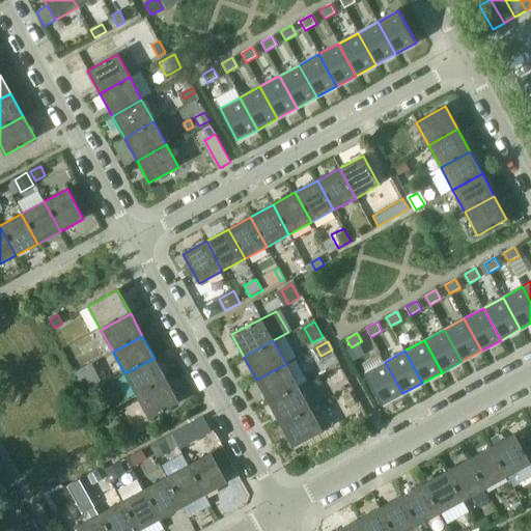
[(155,358),(124,373),(137,396),(167,380),(155,358)]
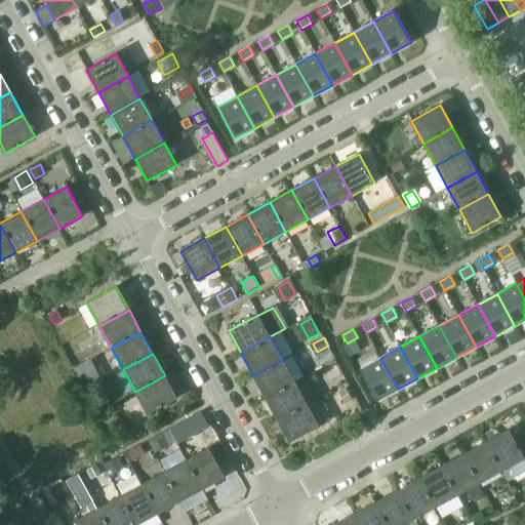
[(92,358),(75,368),(79,376),(85,372),(96,366),(92,358)]
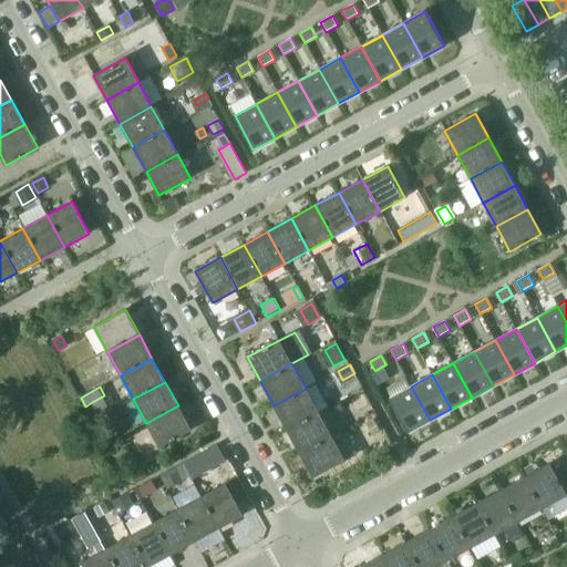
[(411,387),(389,399),(408,432),(430,420),(411,387)]
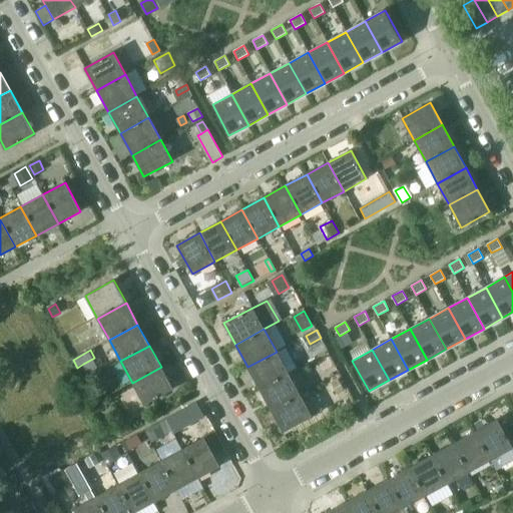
[(277,352),(247,367),(260,389),(289,373),(277,352)]
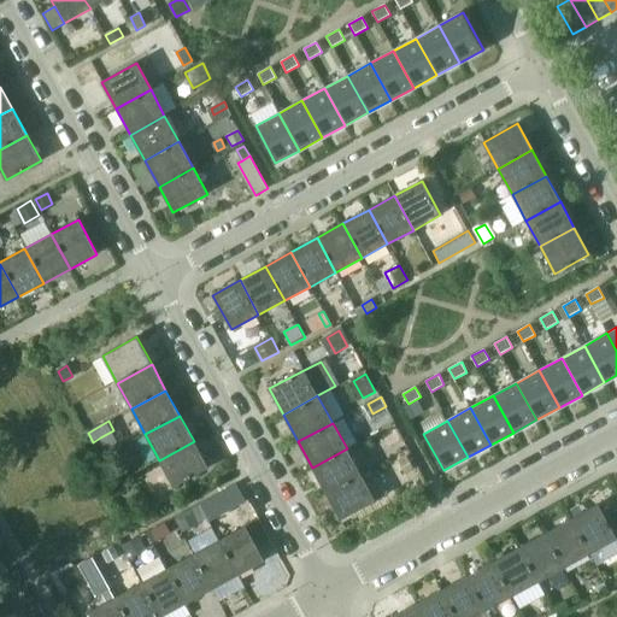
[(194,441),(159,460),(174,487),(209,468),(194,441)]
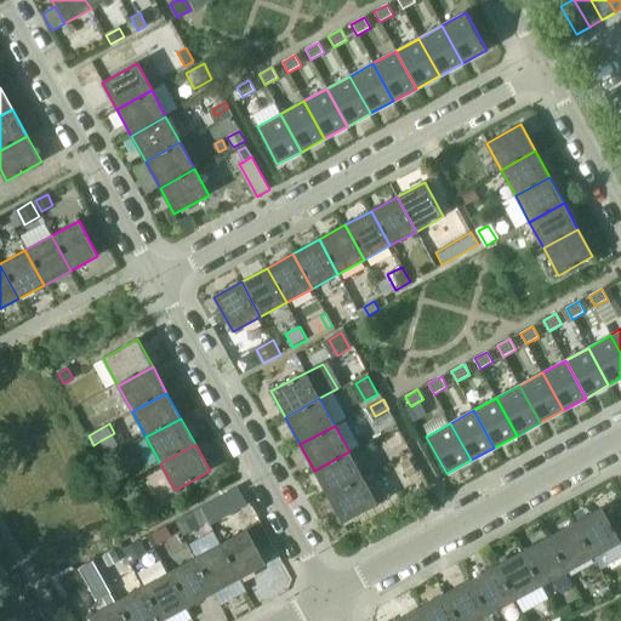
[(349,451),(314,471),(329,497),(363,478),(349,451)]
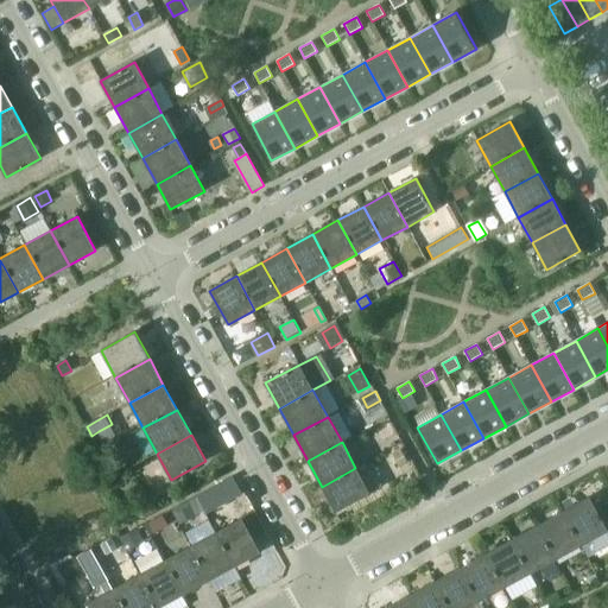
[(399,450),(393,454),(400,467),(406,463),(399,450)]
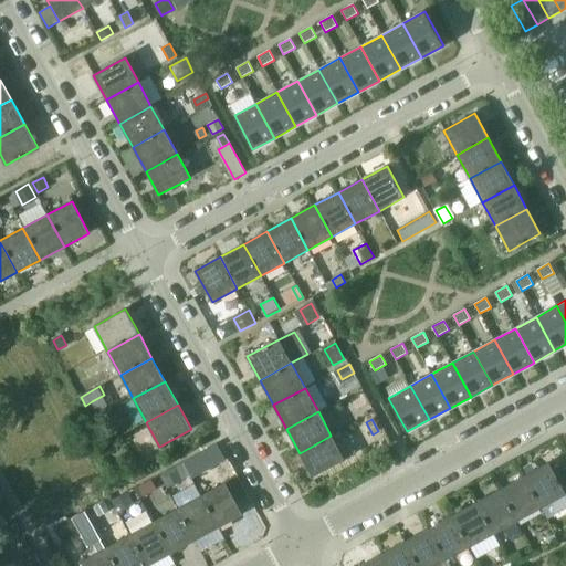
[(331,436),(300,453),(312,477),(344,459),(331,436)]
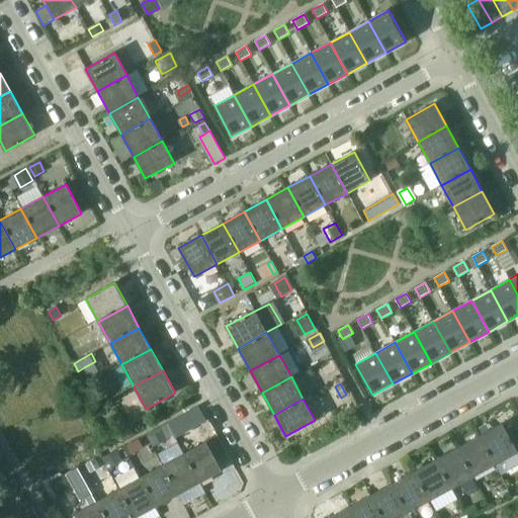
[(198,406),(167,423),(174,437),(206,420),(198,406)]
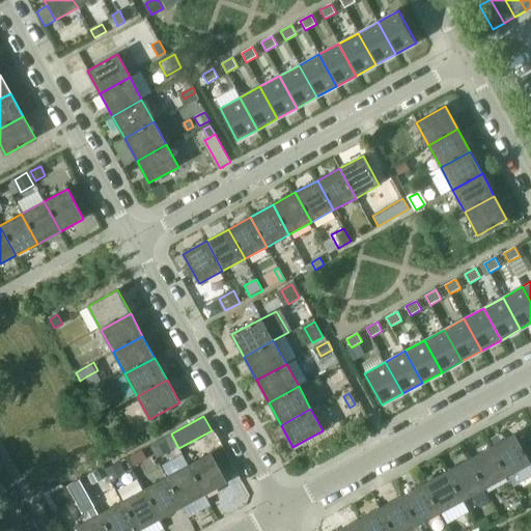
[(130,434),(121,439),(128,450),(137,446),(130,434)]
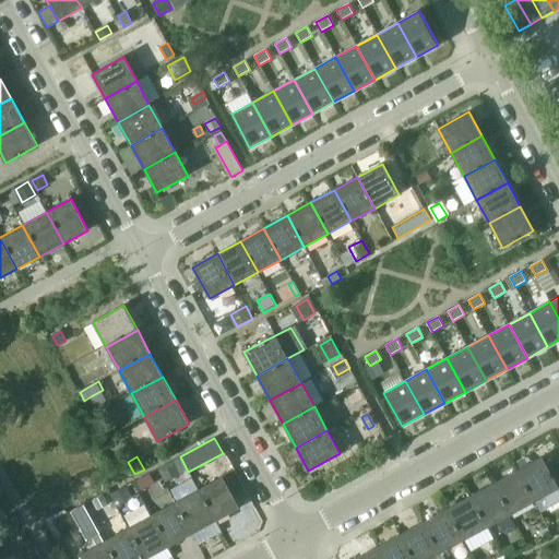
[(542,456),(516,471),(534,501),(558,488),(542,456)]
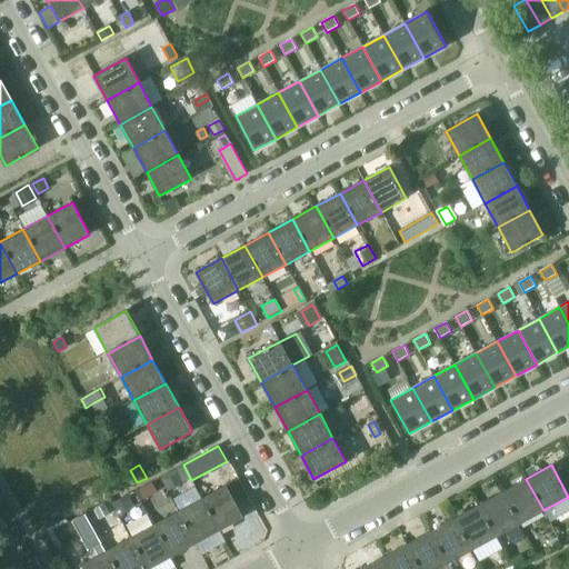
[(177,477),(165,483),(168,490),(181,483),(177,477)]
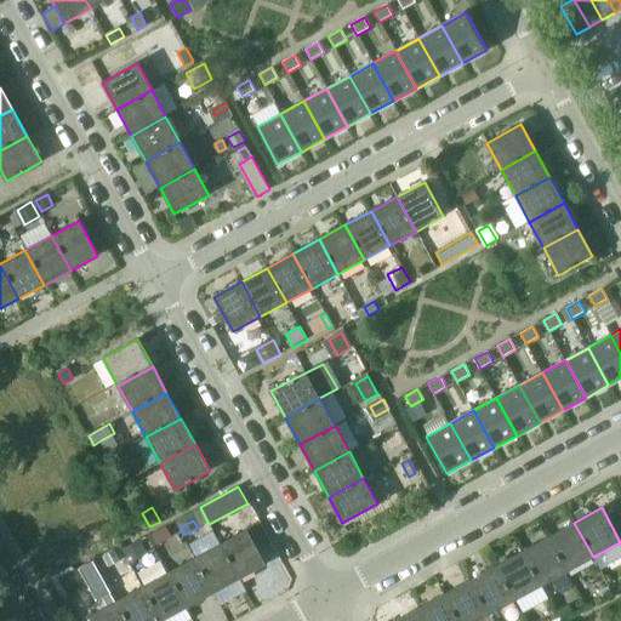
[(258,523),(248,530),(220,545),(239,579),(266,564),(257,550),(269,543),(258,523)]
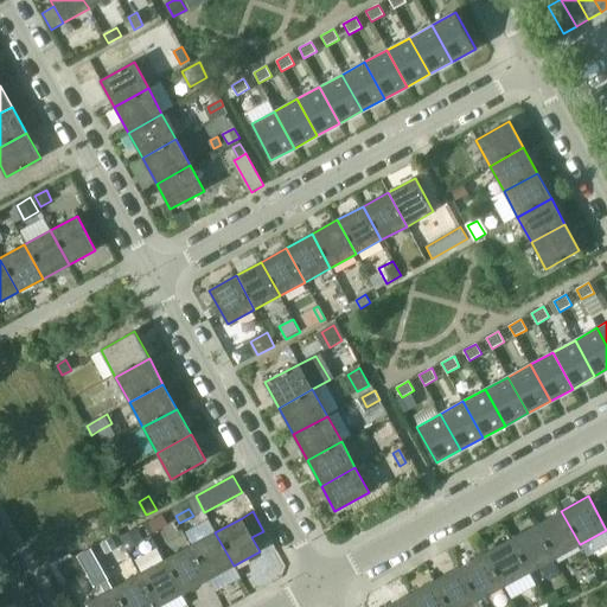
[(561,511),(536,525),(555,558),(580,544),(561,511)]
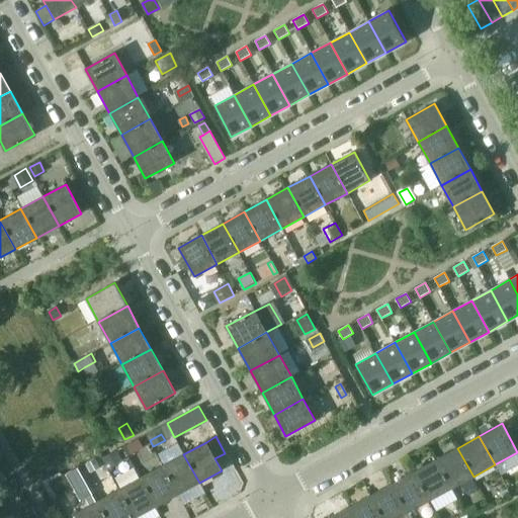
[(139,438),(122,447),(127,456),(143,447),(139,438)]
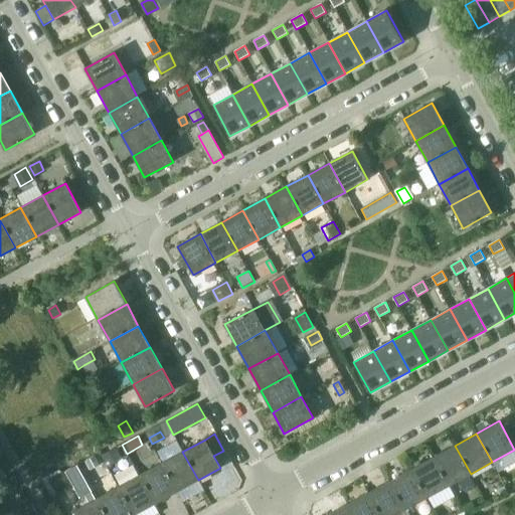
[(455,446),(434,457),(449,486),(471,474),(455,446)]
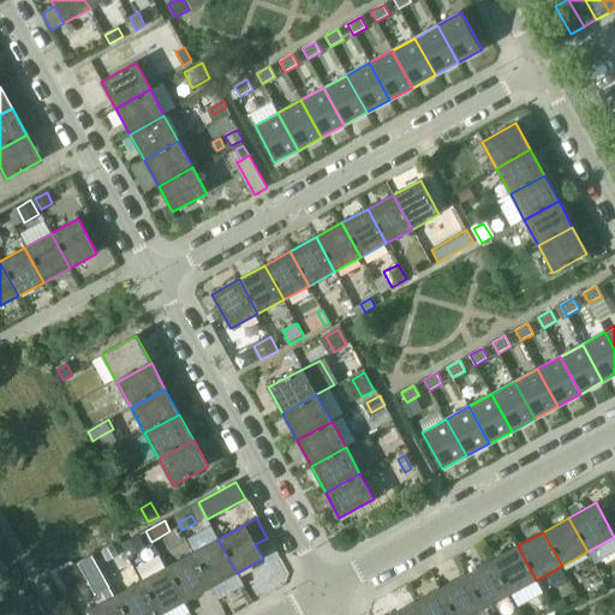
[(138,535),(121,543),(129,556),(145,548),(138,535)]
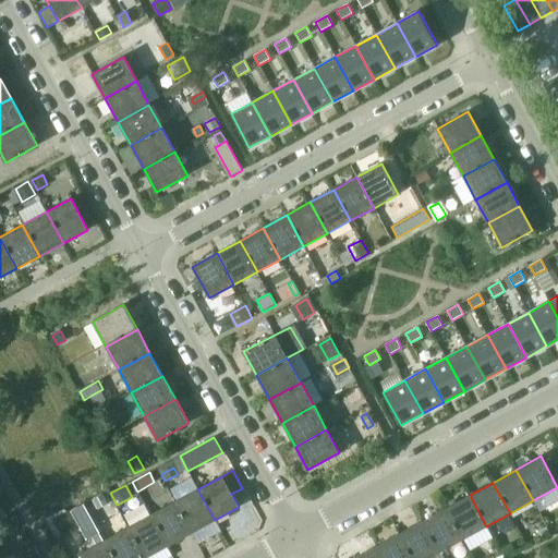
[(197,489),(174,502),(191,533),(215,520),(197,489)]
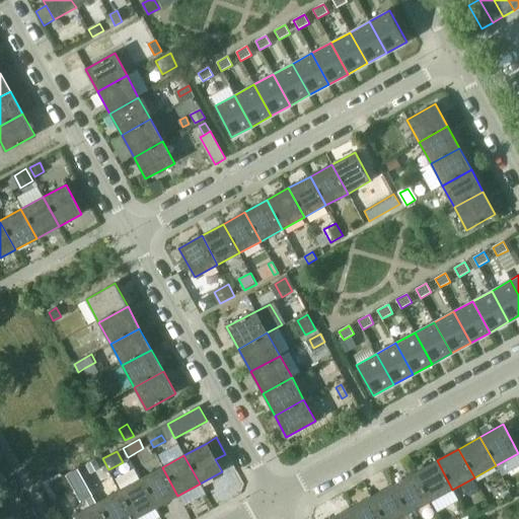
[(95,460),(86,465),(90,473),(99,468),(95,460)]
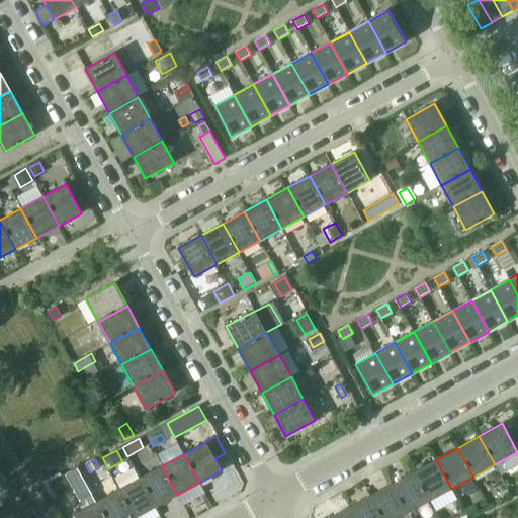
[(436,459),(414,471),(430,501),(451,489),(436,459)]
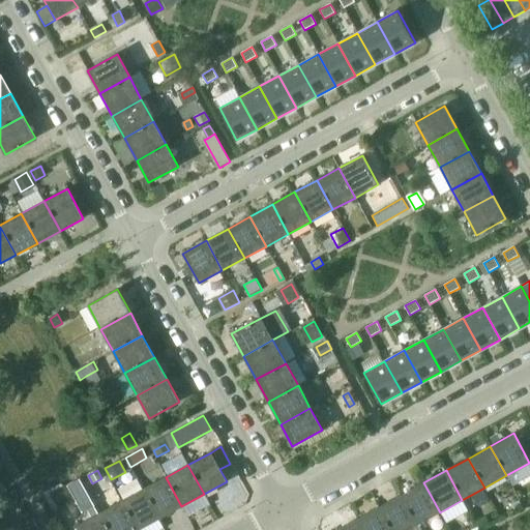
[(166,477),(143,490),(158,519),(181,506),(166,477)]
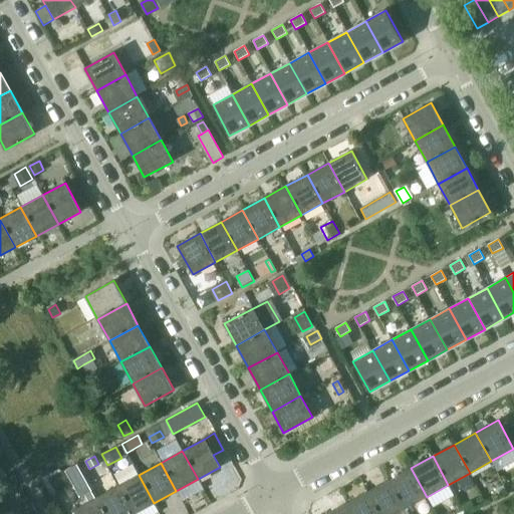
[(411,468),(390,480),(405,508),(427,497),(411,468)]
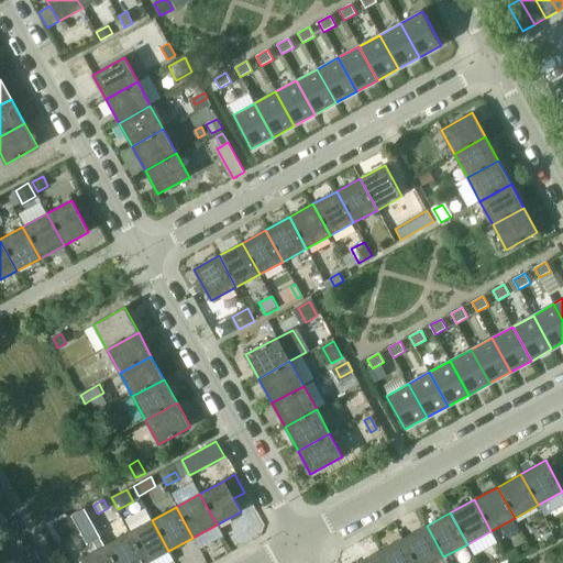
[(69,517),(54,525),(63,540),(78,532),(69,517)]
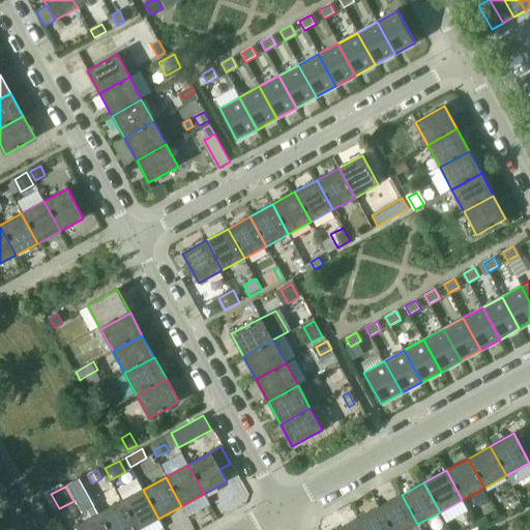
[(138,529),(158,519),(143,490),(121,501),(137,529),(138,529)]
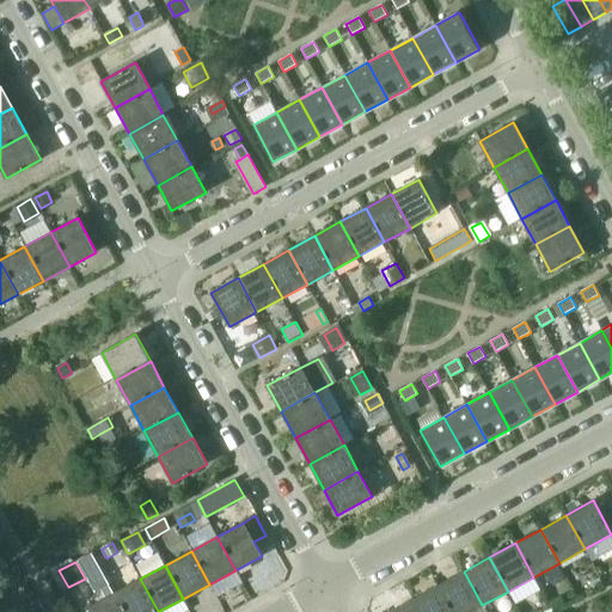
[(464,571),(438,586),(452,611),(469,611),(482,605),(464,571)]
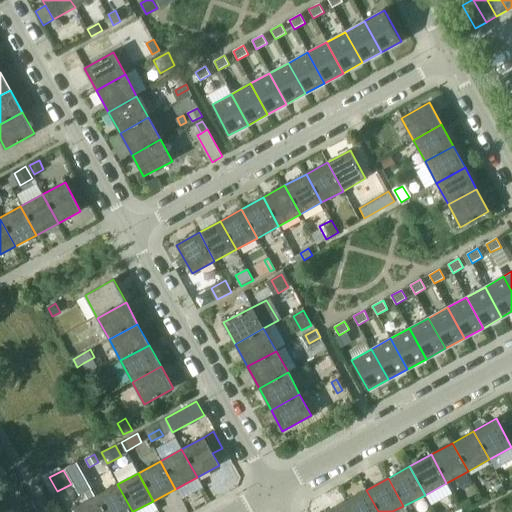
[(132,511),(117,484),(95,496),(103,511),(132,511)]
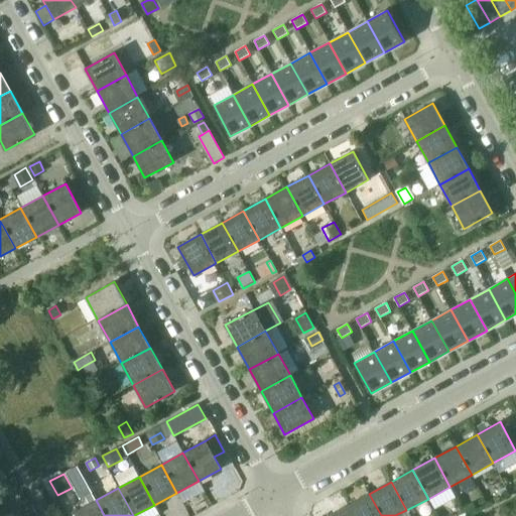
[(381,515),(369,494),(348,505),(353,515),(381,515)]
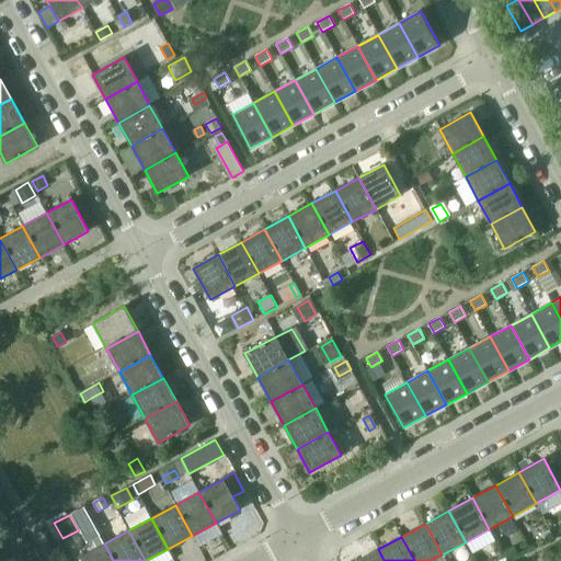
[(82,560),(113,560),(104,544),(80,557),(82,560)]
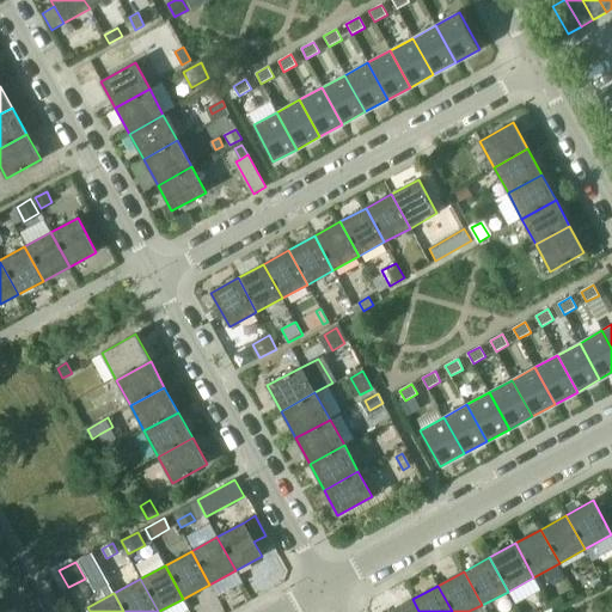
[(418,611),(412,599),(389,611),(418,611)]
